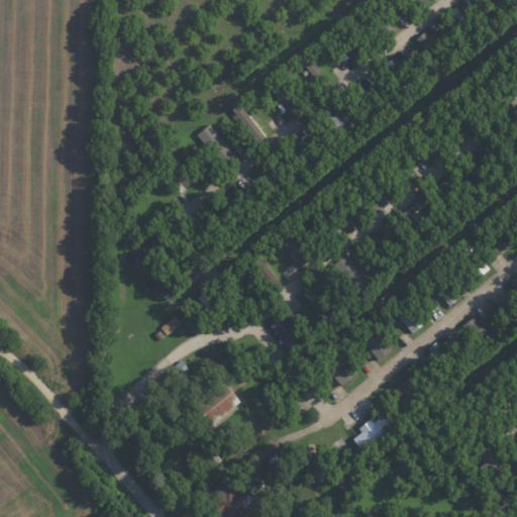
[(362,0),(386,36),(395,31),(375,0),(362,0)]
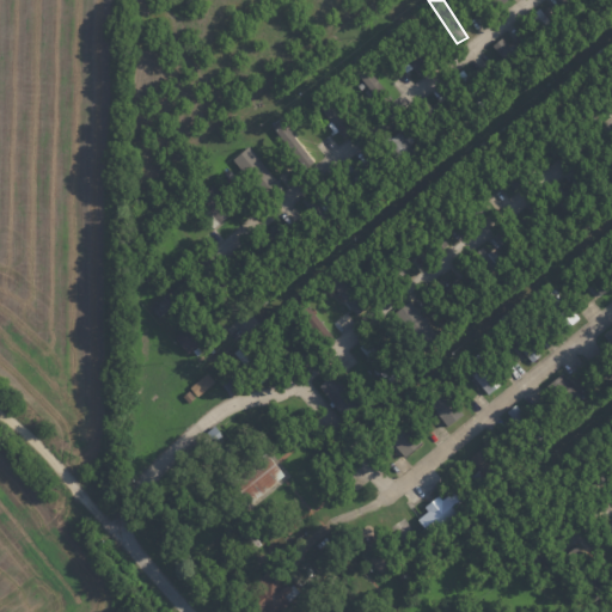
[(485,0),(494,10),(506,0),(485,0)]
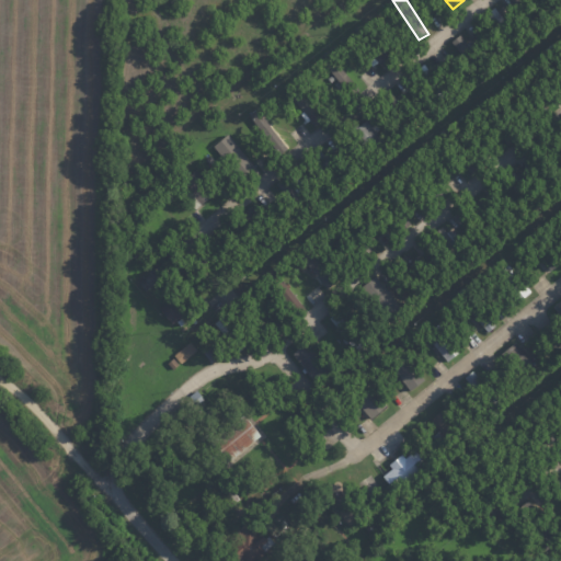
[(517,54),(527,45),(495,8),(485,15),(517,54)]
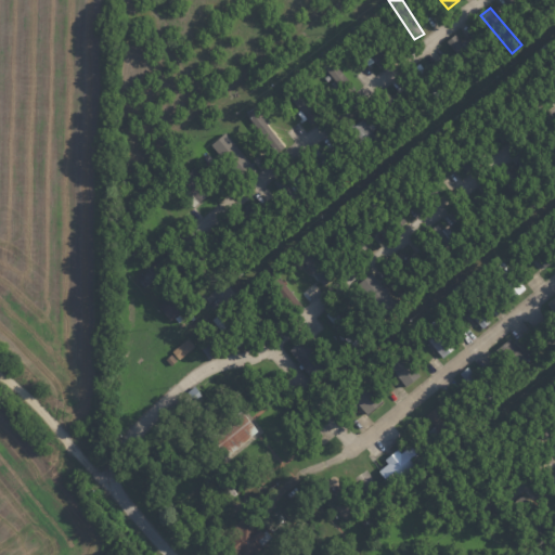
[(476,78),(487,69),(466,41),(464,42),(457,34),(448,40),(476,78)]
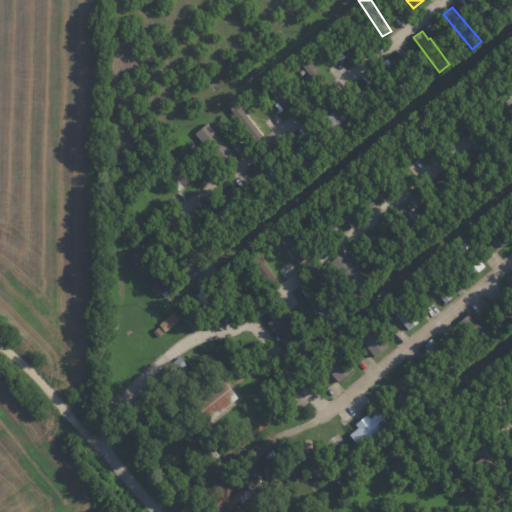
[(336,52),(341,60),(347,56),(353,63),(361,58),(343,32),(334,38),(341,48),(336,52)]
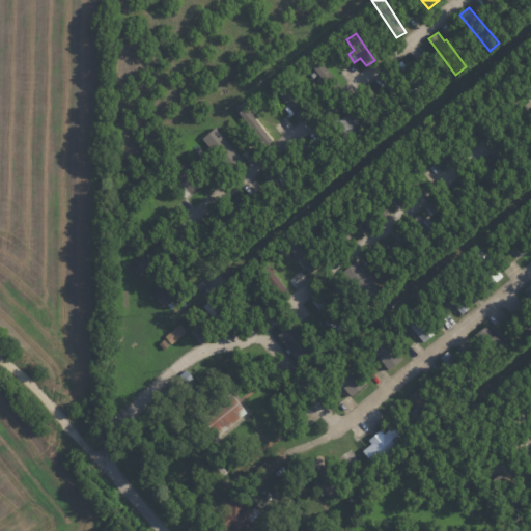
[(530,45),(527,39),(516,47),(530,68),(530,45)]
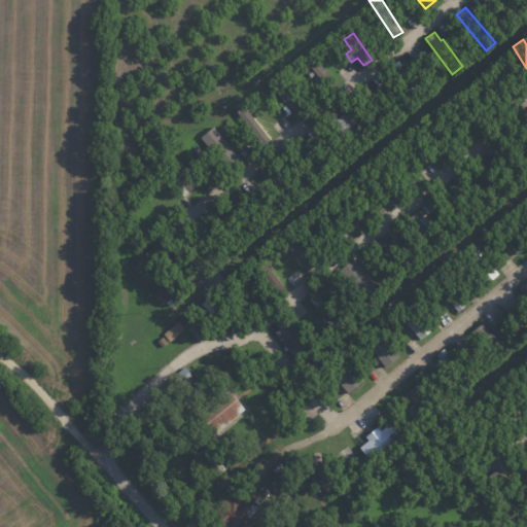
[(303,54),(329,92),(338,85),(311,47),(303,54)]
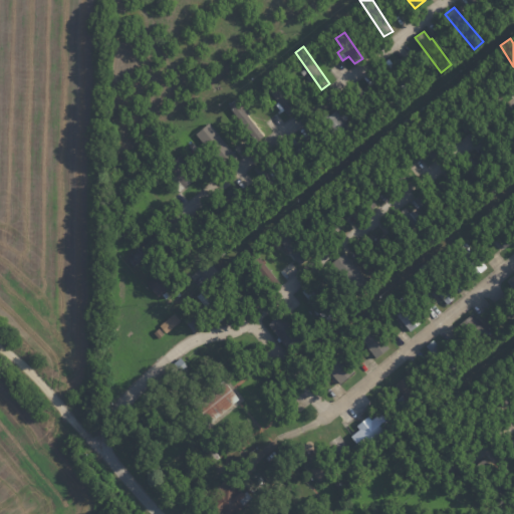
[(381,64),(404,96),(414,90),(392,57),(381,64)]
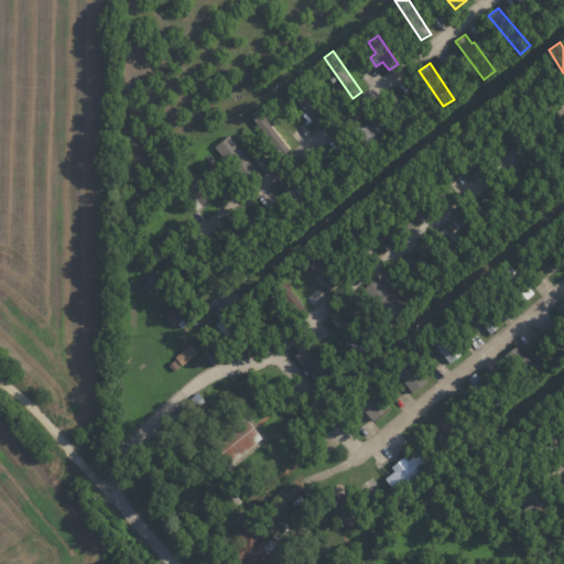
[(326,120),(297,78),(288,86),(316,128),(326,120)]
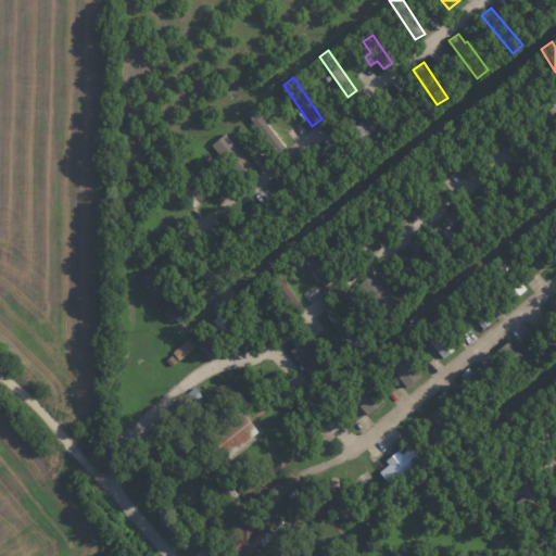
[(378,96),(400,134),(413,126),(391,89),(378,96)]
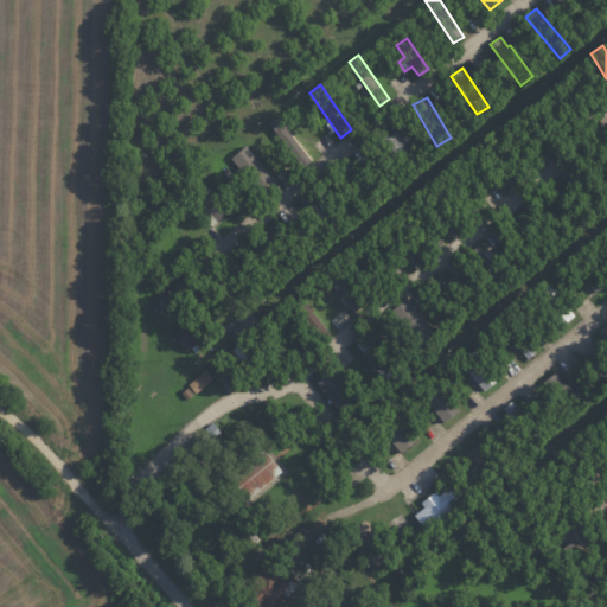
[(403,172),(421,158),(397,128),(379,142),(403,172)]
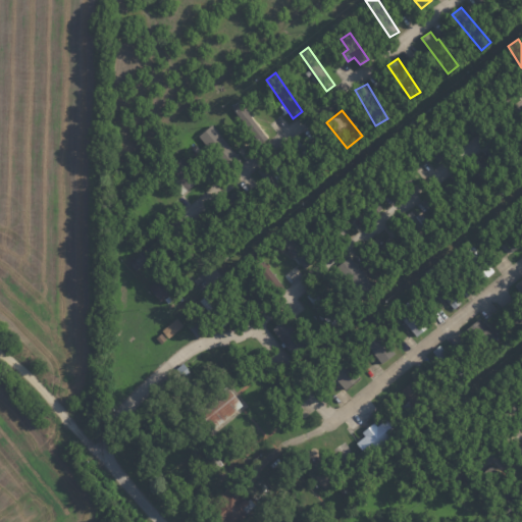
[(201,135),(227,171),(243,161),(215,124),(201,135)]
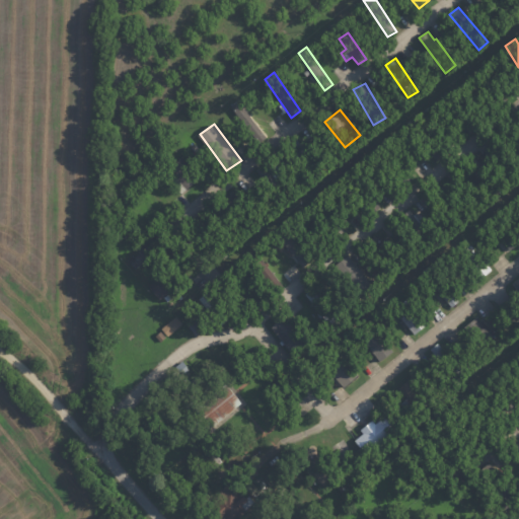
[(289,146),(318,181),(326,173),(297,139),(289,146)]
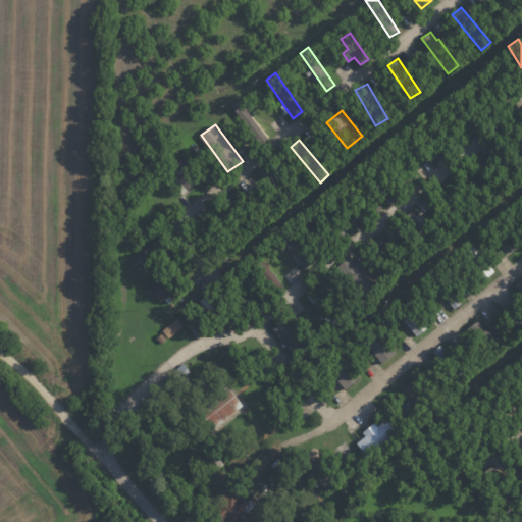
[(189,190),(202,178),(184,157),(171,168),(189,190)]
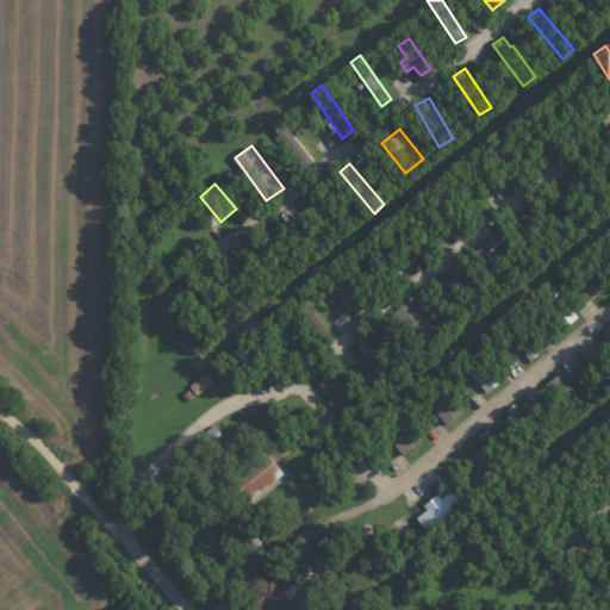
[(330,241),(342,234),(315,192),(304,199),(330,241)]
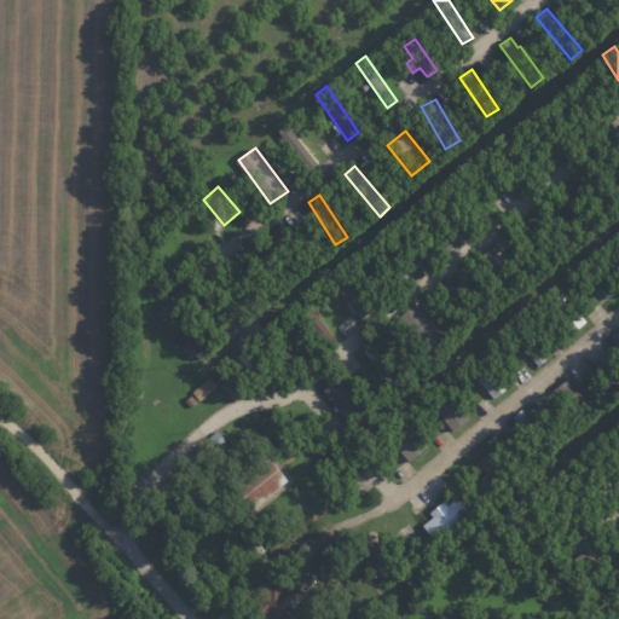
[(479,259),(514,302),(525,294),(490,250),(479,259)]
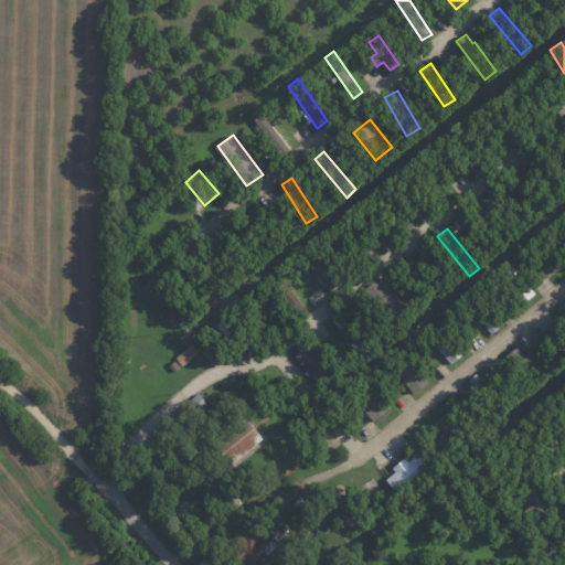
[(306,258),(332,290),(345,279),(319,247),(306,258)]
